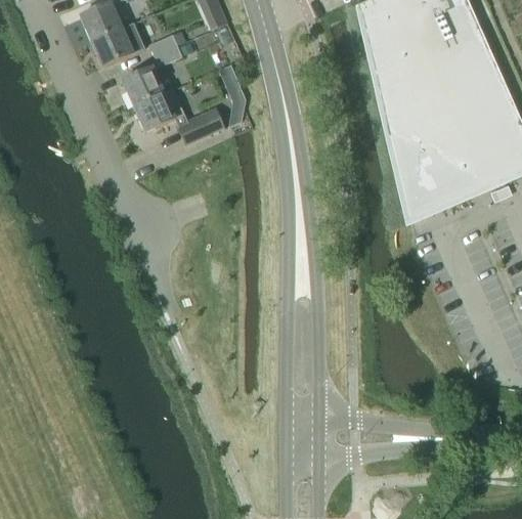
[(379,0),(362,7),(372,46),(405,196),(410,217),(482,185),(483,187),(521,169),(521,119),(481,27),(470,0),(379,0)]
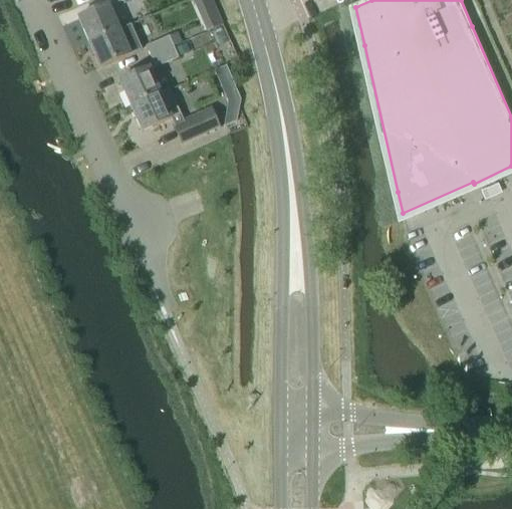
[(97,36),(121,26),(110,1),(79,14),(90,39),(97,36)]
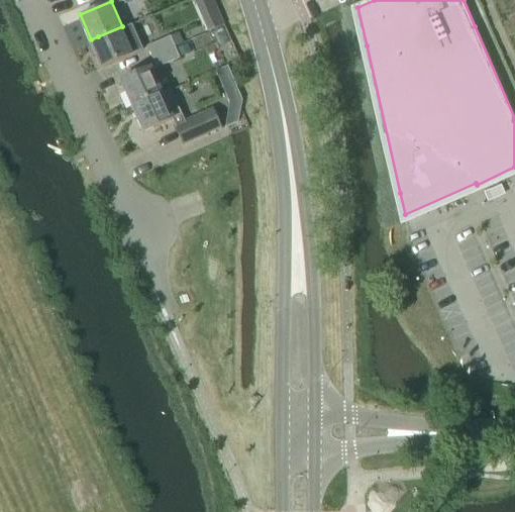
[(103,66),(144,46),(133,21),(122,26),(98,36),(91,39),(103,66)]
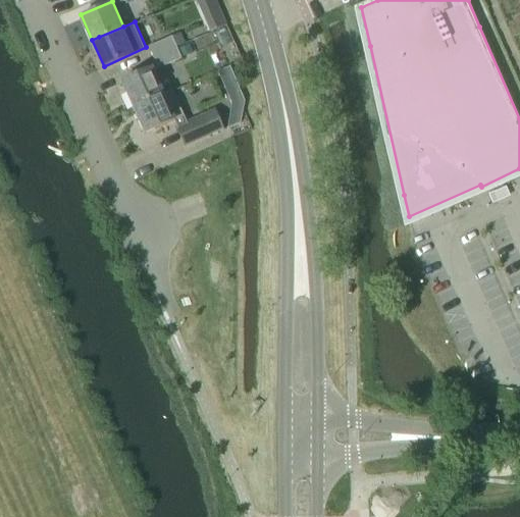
[(155,54),(178,44),(173,33),(150,43),(155,54)]
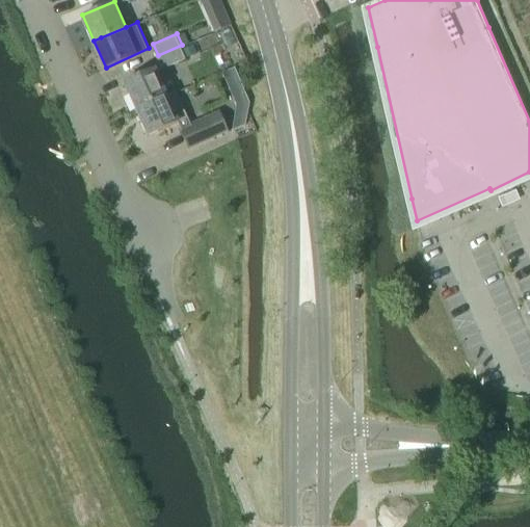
[(182,45),(158,55),(163,66),(186,56),(182,45)]
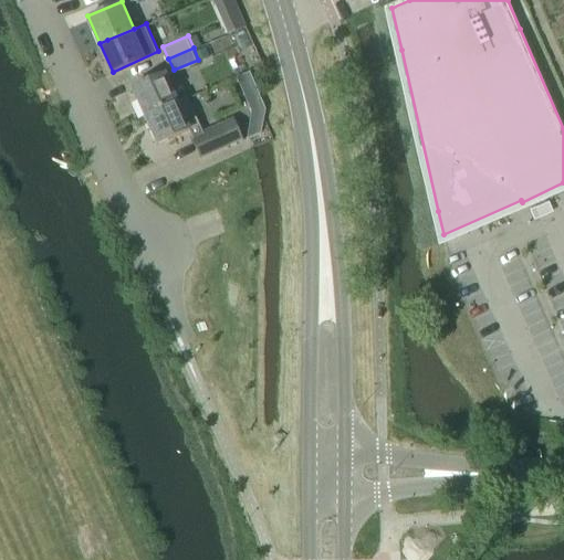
[(179,98),(166,70),(134,85),(146,113),(160,107),(179,98)]
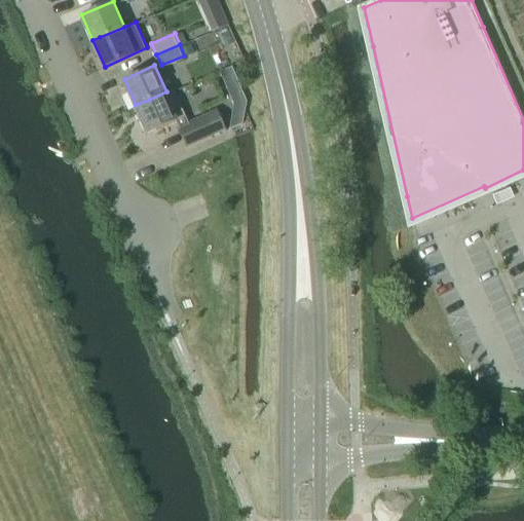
[(190,119),(176,87),(166,91),(149,100),(136,105),(147,132),(177,118),(180,123),(190,119)]
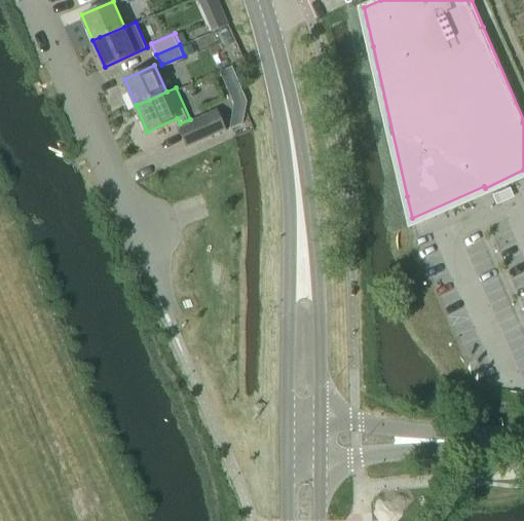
[(190,119),(180,123),(188,143),(226,126),(218,107),(190,119)]
